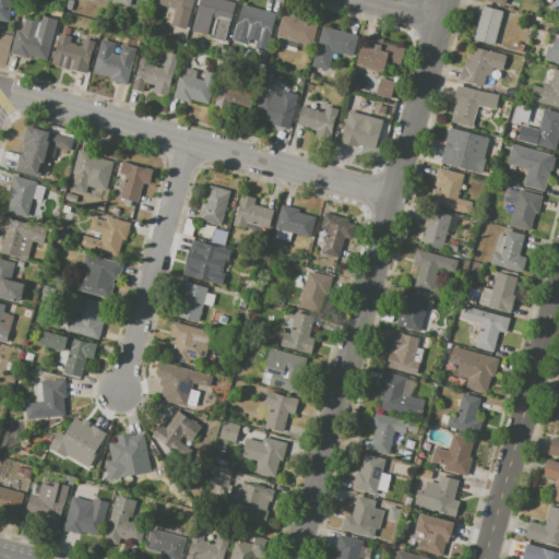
[(0,0),(11,0),(9,21),(0,20),(0,0)]
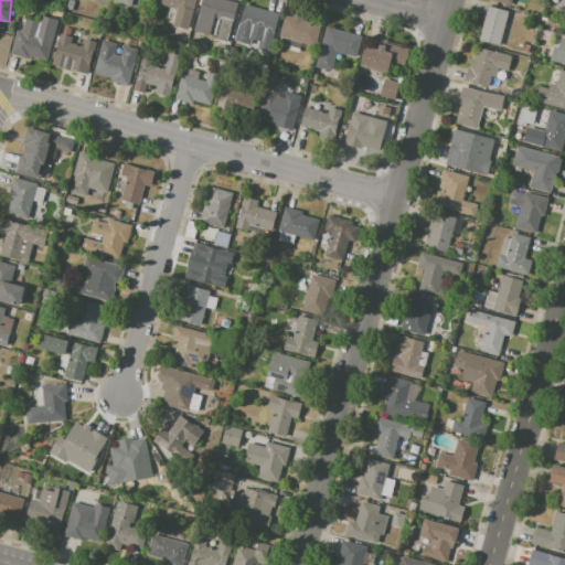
[(66,9),(67,0),(75,0),(72,10),(66,9)]
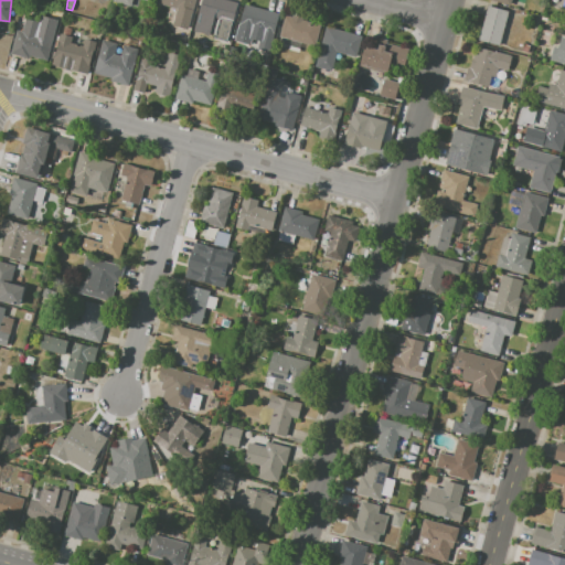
[(156,0),(195,0),(192,12),(156,2),(156,0)]
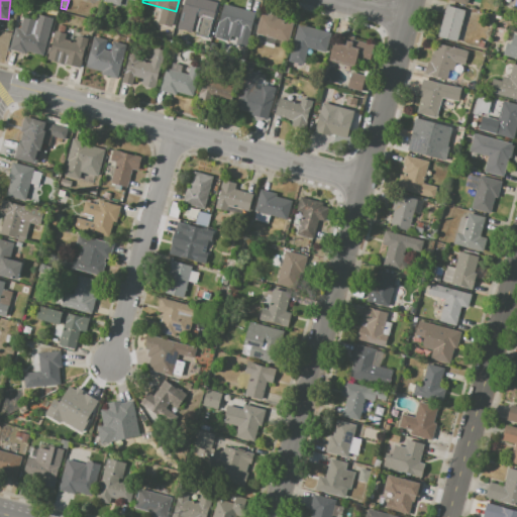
[(184,0),(210,0),(218,2),(208,37),(196,34),(199,23),(187,20),(186,21),(179,19),(184,0)]
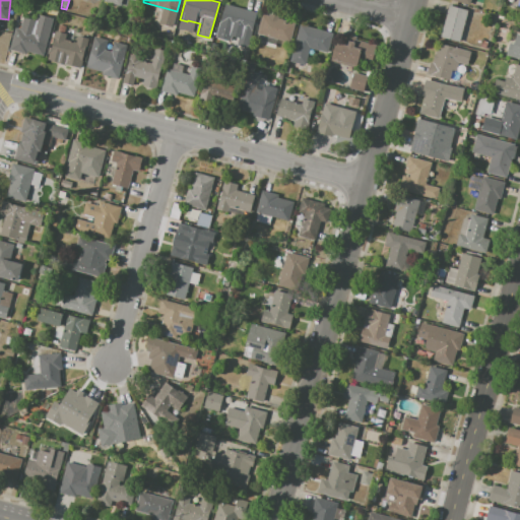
[(225,4),(258,13),(248,48),(236,45),(238,38),(231,35),(229,41),(216,38),(225,4)]
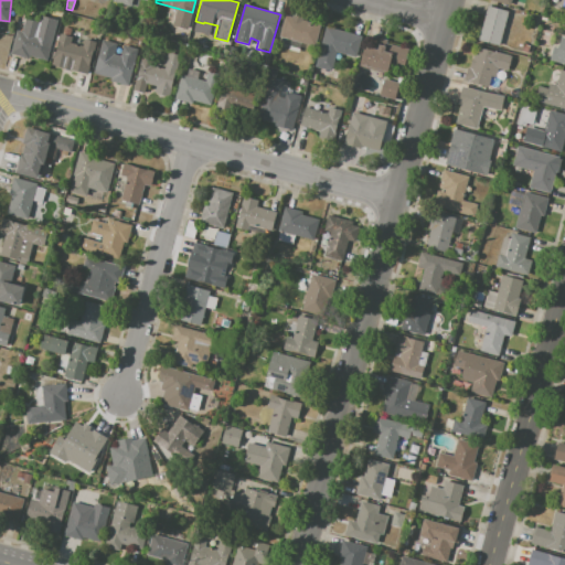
[(488,6),(508,11),(499,45),(478,40),(488,6)]
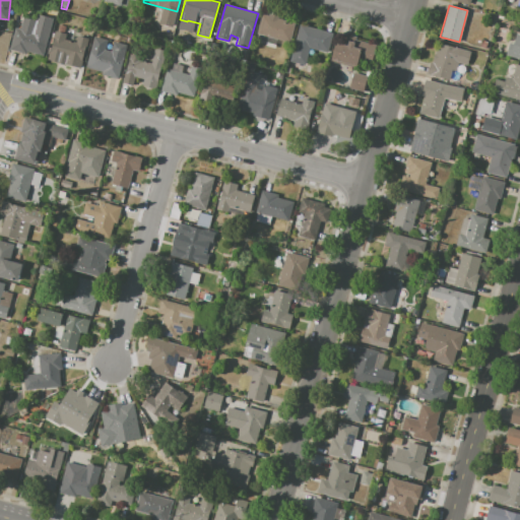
[(262,13),(268,15),(269,13),(278,16),(278,18),(296,23),(289,43),(256,33),(262,13)]
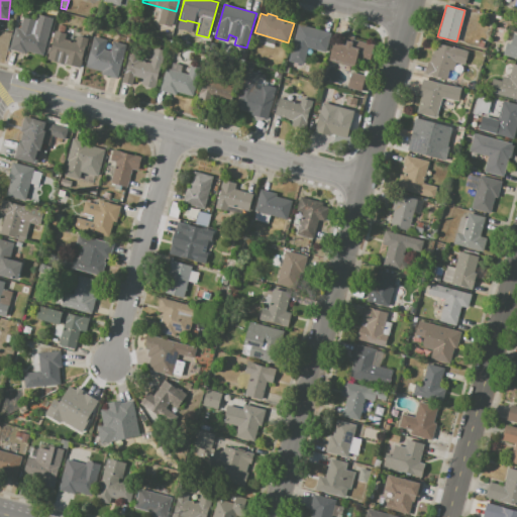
[(9,48),(15,27),(20,28),(23,16),(35,20),(37,14),(54,18),(43,56),(27,52),(26,54),(9,48)]
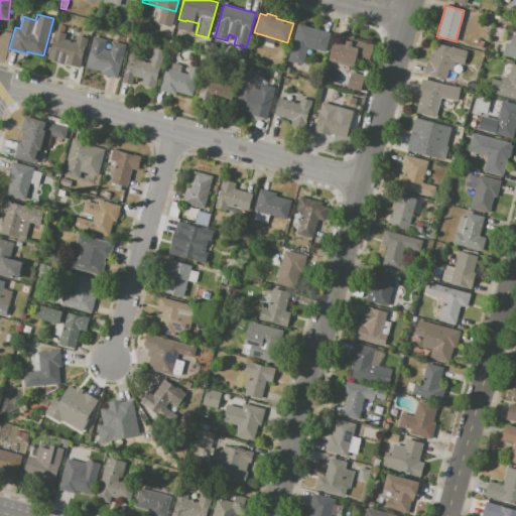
[(184,23),(180,37),(171,34),(174,20),(184,23)]
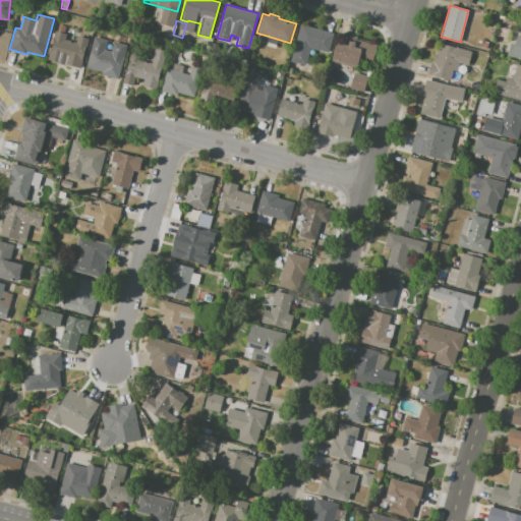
[(300,24),(333,34),(328,53),(309,48),(305,65),(291,62),(300,24)]
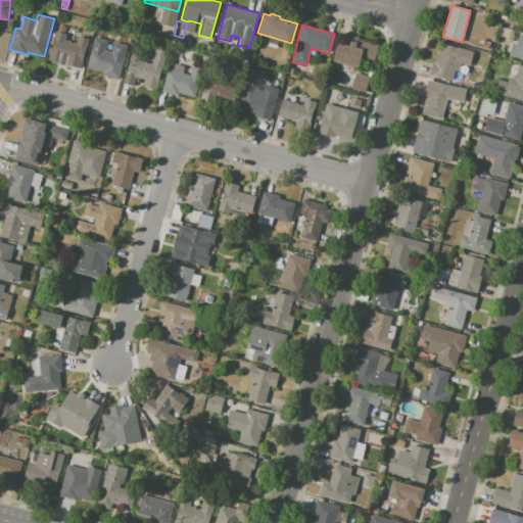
[(55,31),(66,34),(65,39),(77,42),(78,36),(89,38),(81,68),(48,59),(55,31)]
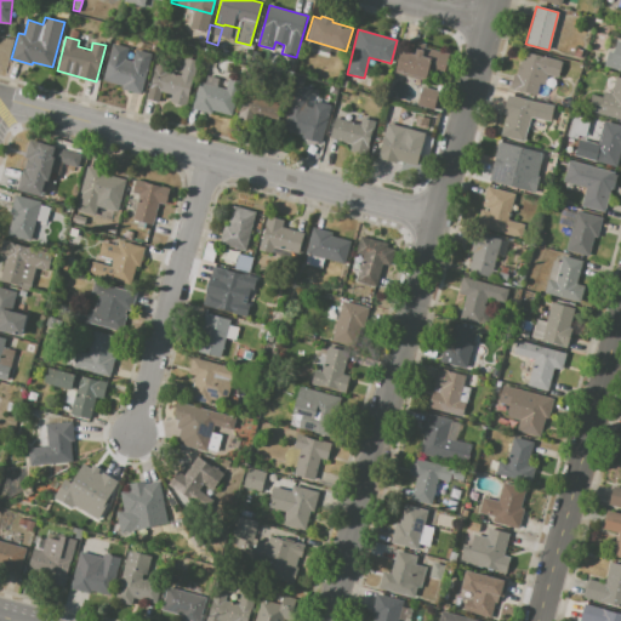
[(620,40),(611,39),(604,66),(620,69),(620,40)]
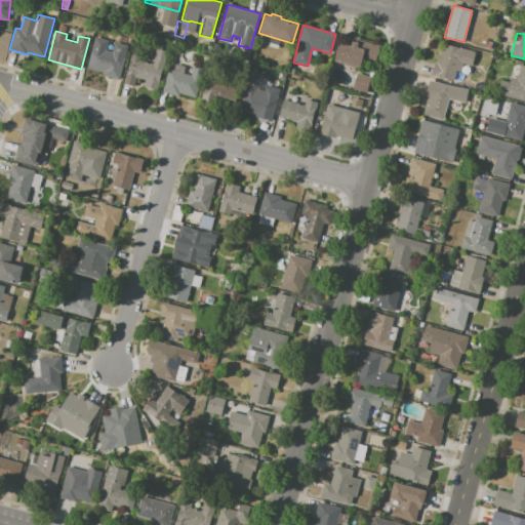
[(353,36),(360,38),(360,40),(379,45),(374,64),(362,61),(359,70),(338,64),(339,62),(334,61),(335,54),(337,54),(340,43),(351,45),(353,36)]
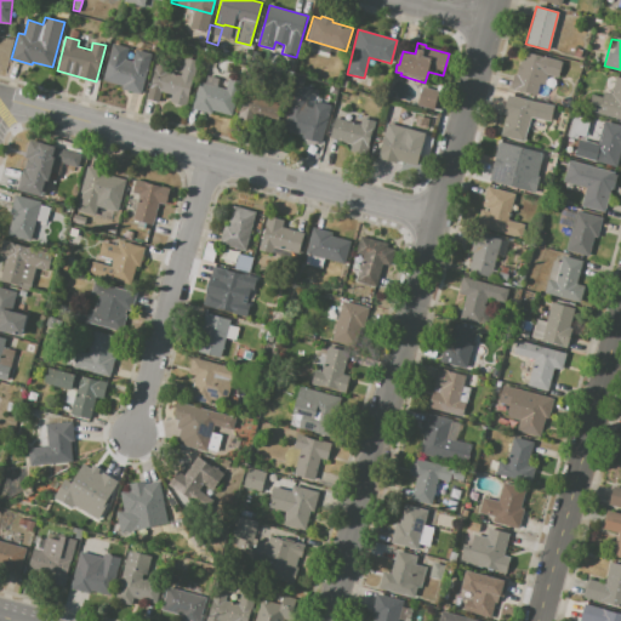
[(113,44),(129,47),(126,58),(132,61),(135,50),(152,53),(141,93),(121,89),(123,85),(103,80),(113,44)]
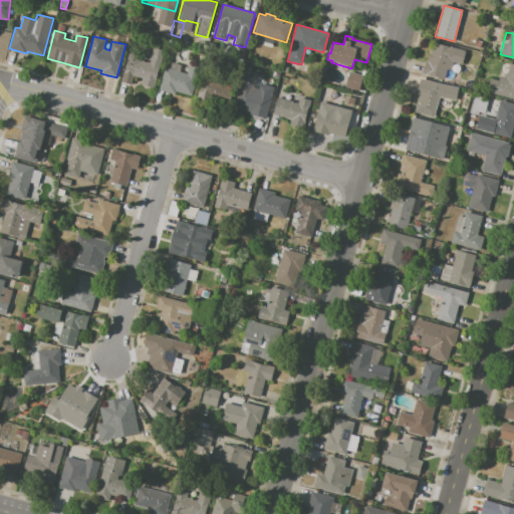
[(433,42),(465,50),(462,64),(453,61),(451,70),(447,69),(444,79),(423,73),(426,60),(427,61),(430,52),(431,52),(433,42)]
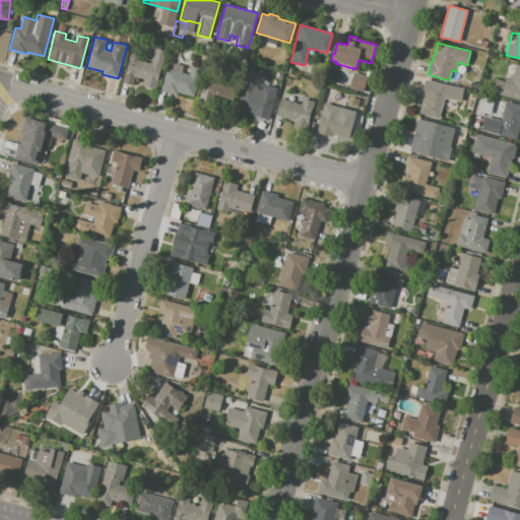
[(130,54),(140,56),(139,60),(150,63),(154,48),(167,51),(155,89),(142,85),(143,79),(135,77),(133,86),(122,83),(125,71),(130,54)]
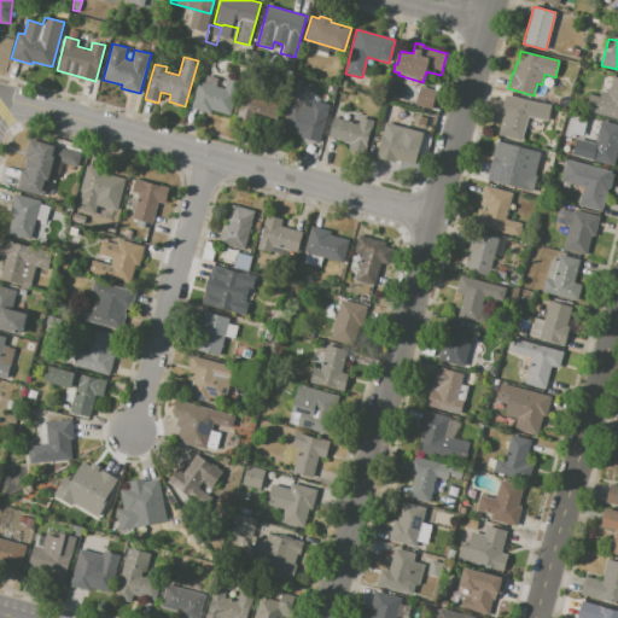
[(191,108),(197,82),(204,85),(207,75),(219,79),(216,87),(225,89),(227,79),(239,82),(231,115),(211,110),(210,112),(191,108)]
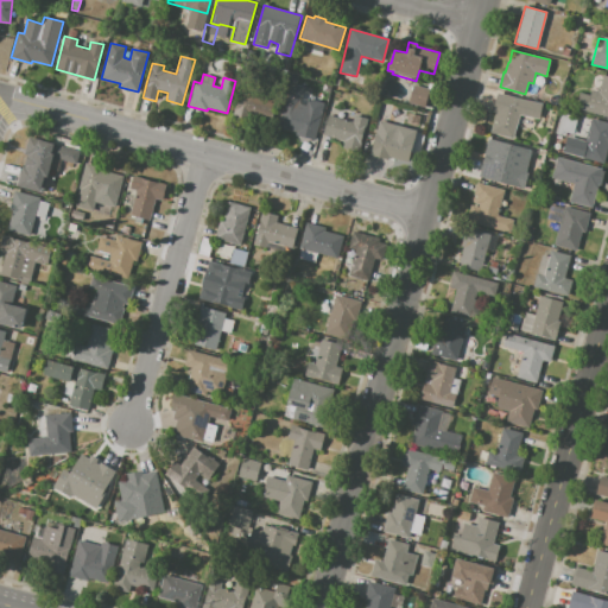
[(607,116),(575,108),(580,92),(589,95),(591,89),(599,92),(603,75),(607,76),(607,116)]
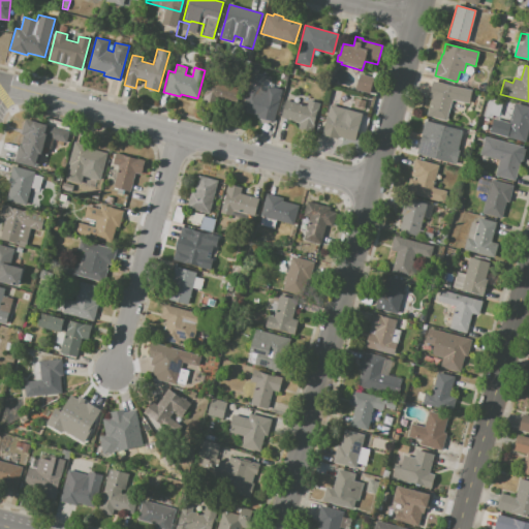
[(204,98),(235,105),(240,84),(210,76),(204,98)]
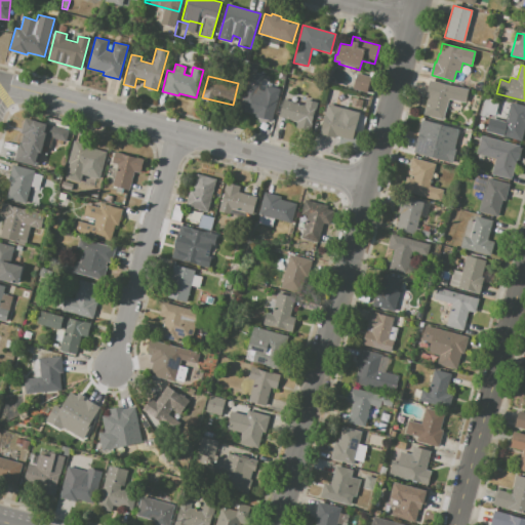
[(430,80),(469,89),(465,103),(449,99),(444,120),(423,115),(428,97),(425,96),(430,80)]
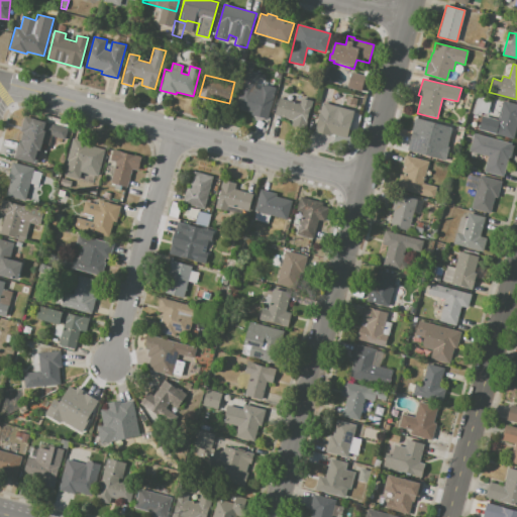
[(240,88),(259,93),(261,84),(276,88),(268,119),(250,114),(251,112),(235,108),(240,88)]
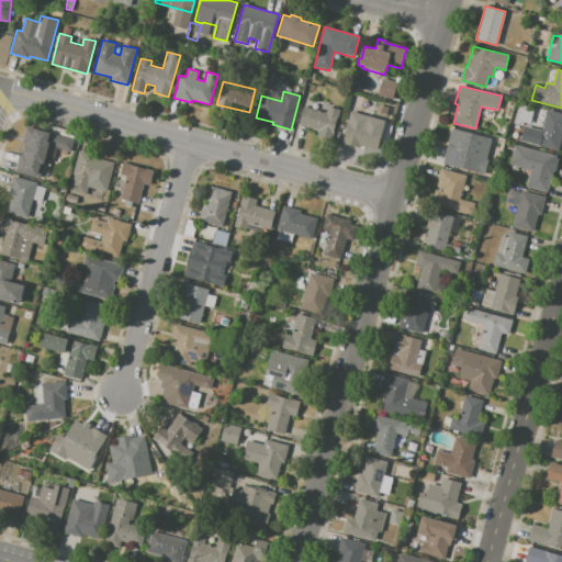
[(519,102),(535,107),(529,124),(523,122),(523,126),(514,124),(519,102)]
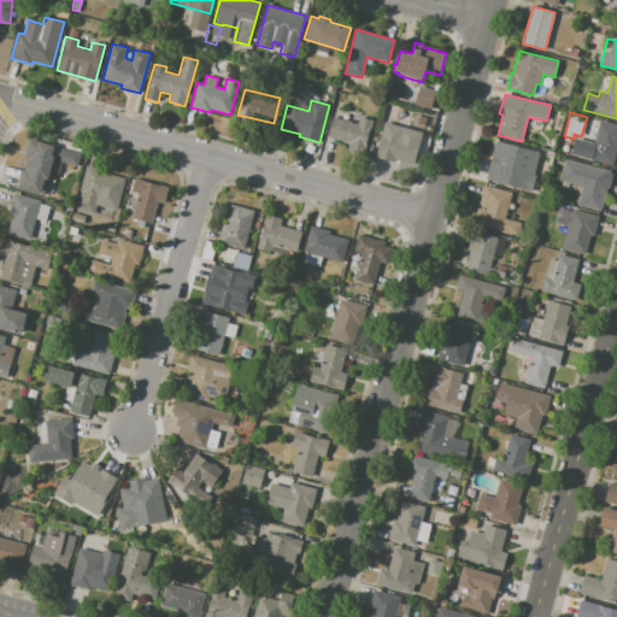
[(333,117),(358,123),(359,116),(374,119),(364,156),(347,152),(350,144),(327,137),(333,117)]
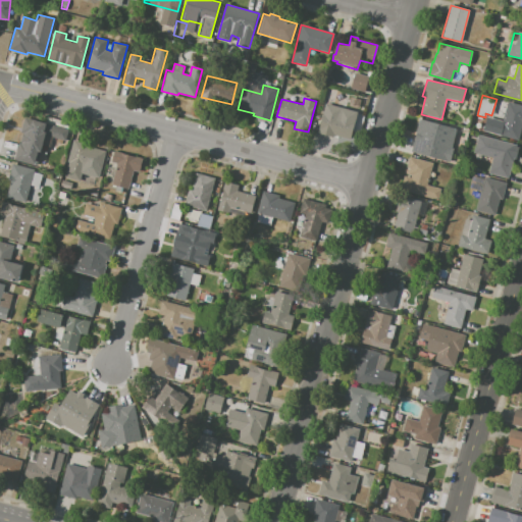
[(508,101),(521,105),(521,127),(518,141),(483,131),(486,116),(502,120),(508,101)]
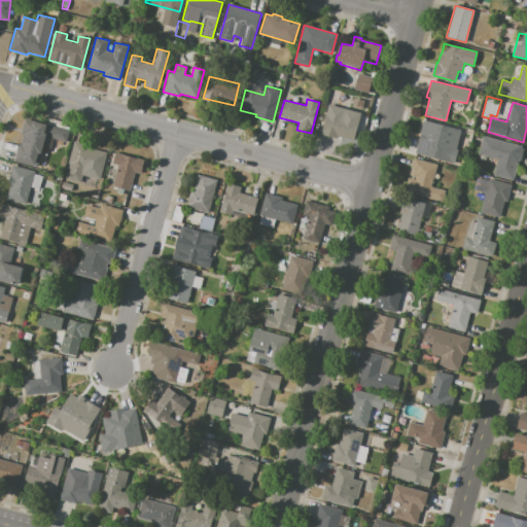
[(326,112),(358,120),(353,141),(338,137),(338,139),(321,134),(326,112)]
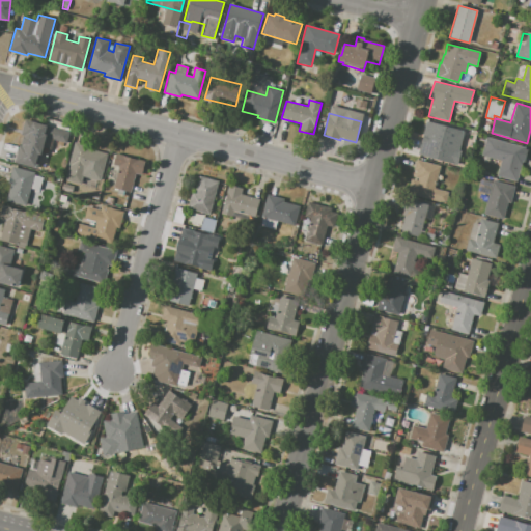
[(16,163),(37,169),(45,138),(65,143),(68,131),(32,121),(26,143),(21,142),(16,163)]
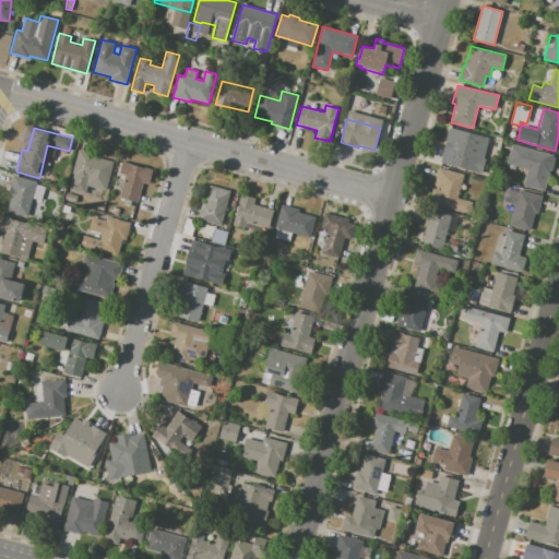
[(449,128),(489,139),(484,158),(487,158),(483,174),(440,162),(449,128)]
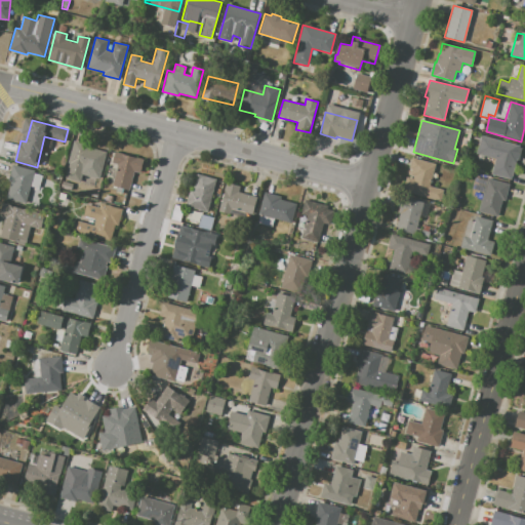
[(481,135),(522,147),(518,160),(516,160),(511,179),(491,174),(495,159),(476,154),(481,135)]
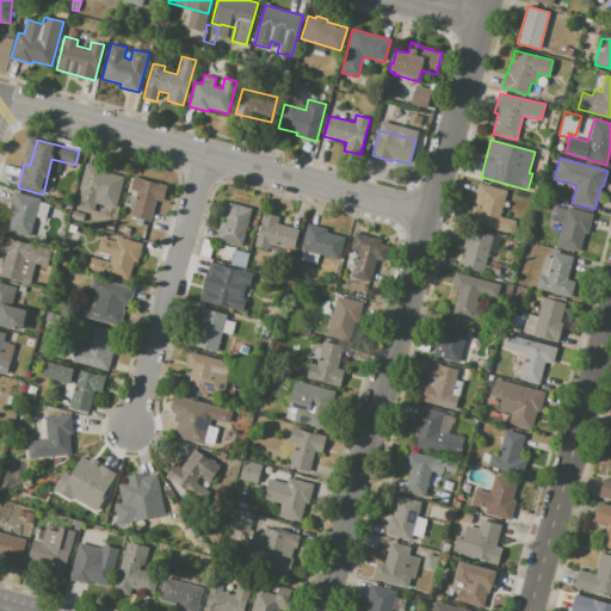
[(86,164),(105,168),(105,172),(123,177),(118,199),(98,195),(94,209),(78,204),(81,190),(80,190),(86,164)]
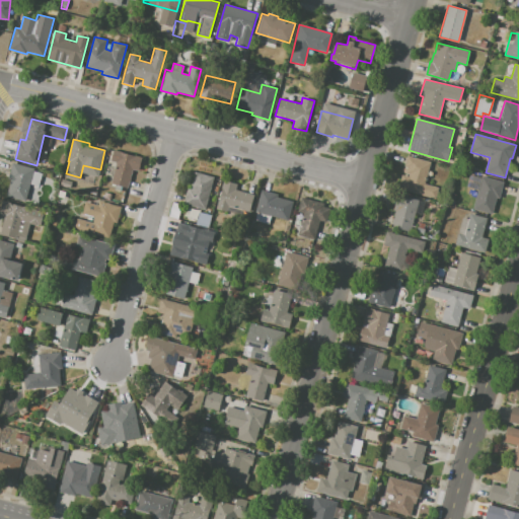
[(114,150),(141,157),(138,170),(132,169),(128,188),(110,183),(116,162),(110,161),(114,150)]
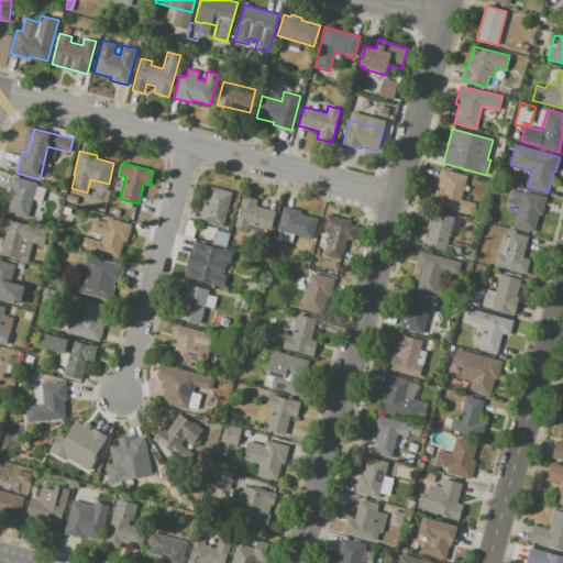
[(442,169),(466,176),(461,199),(475,203),(472,216),(432,205),(437,189),(443,191),(444,189),(439,188),(440,183),(438,183),(442,169)]
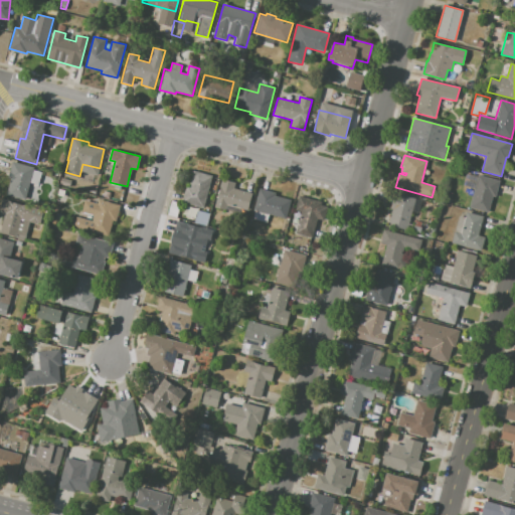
[(12,161),(34,167),(26,200),(6,195),(10,178),(8,177),(12,161)]
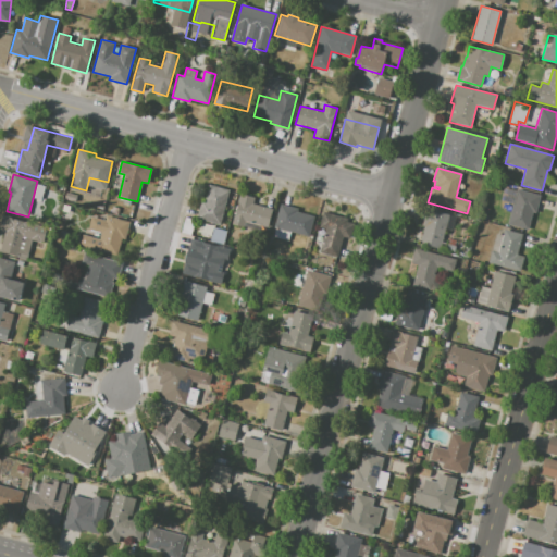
[(209,184),(230,189),(221,225),(196,219),(200,201),(203,202),(209,184)]
